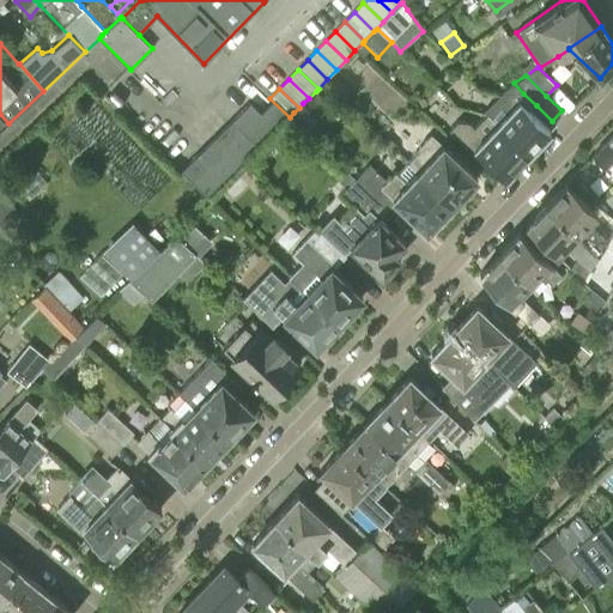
[(309,98),(303,103),(319,117),(329,105),(316,91),(309,98)]
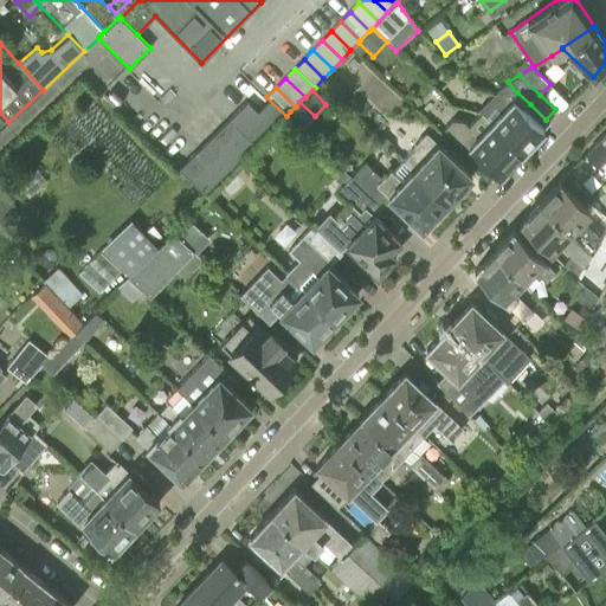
[(490,121),(489,122),(522,152),(543,129),(524,110),(530,104),(517,92),(503,108),(490,121)]
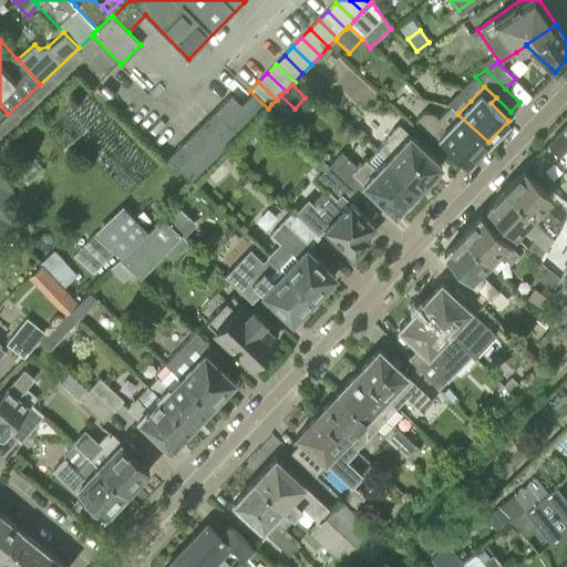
[(295,109),(280,95),(277,100),(271,104),(285,117),(295,109)]
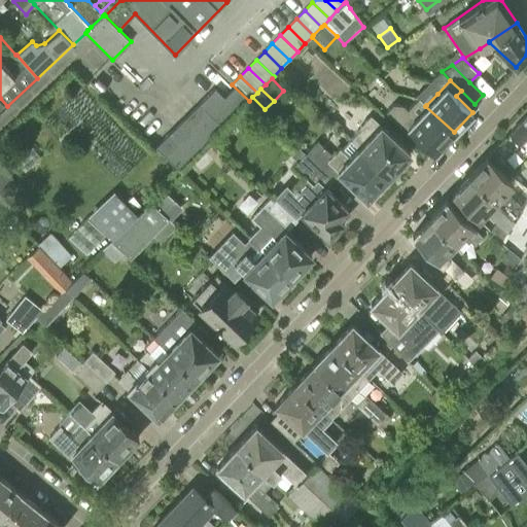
[(386,111),(406,130),(408,127),(434,152),(454,132),(425,106),(426,105),(419,98),(408,109),(402,104),(393,104),(386,111)]
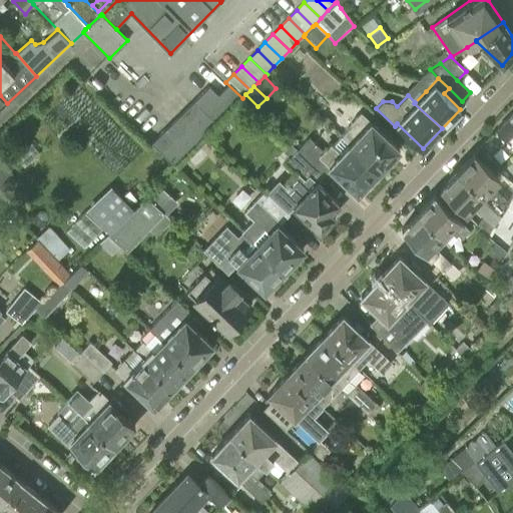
[(512,111),(495,130),(505,139),(512,131),(512,111)]
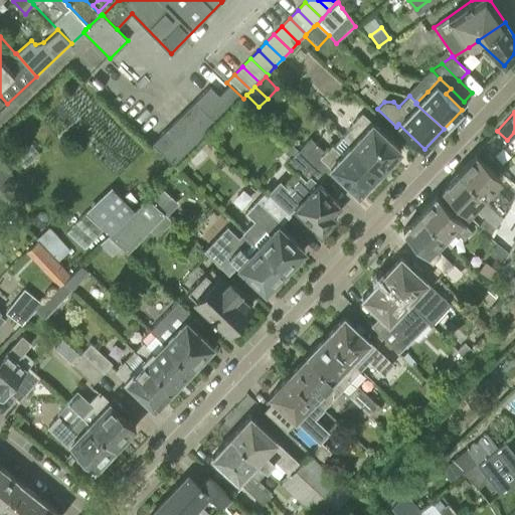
[(335,122),(325,113),(322,116),(332,126),(335,122)]
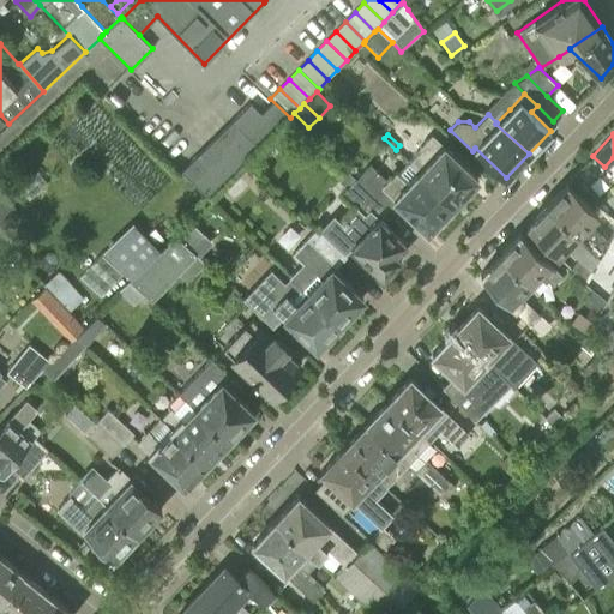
[(409,162),(451,204),(453,202),(456,204),(462,203),(467,198),(467,193),(464,191),(477,178),(432,134),(419,148),(421,149),(409,162)]
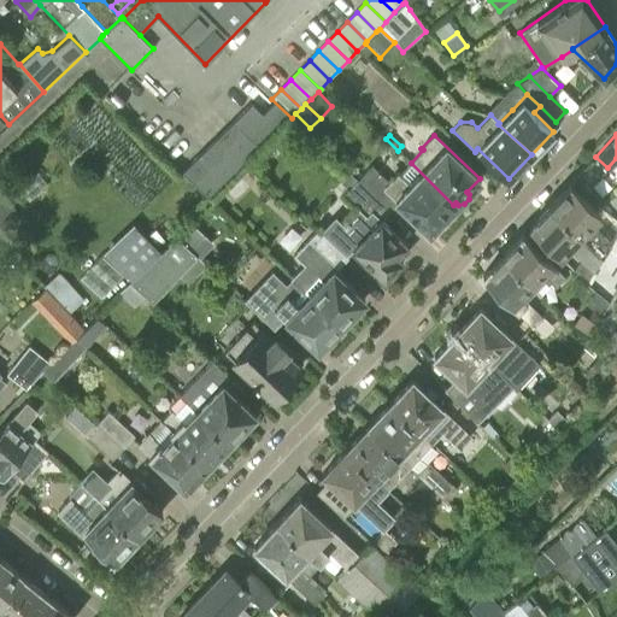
[(248,163),(245,160),(227,144),(188,181),(210,203),(248,163)]
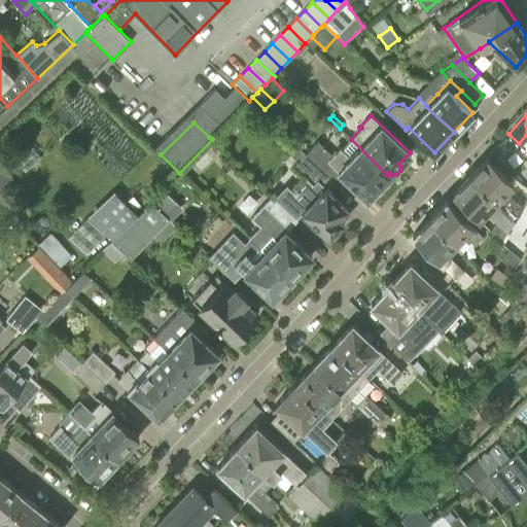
[(305,154),(332,180),(340,172),(366,197),(377,185),(379,187),(384,187),(388,182),(388,178),(386,176),(387,175),(351,139),(342,149),(340,147),(331,154),(317,141),(305,154)]
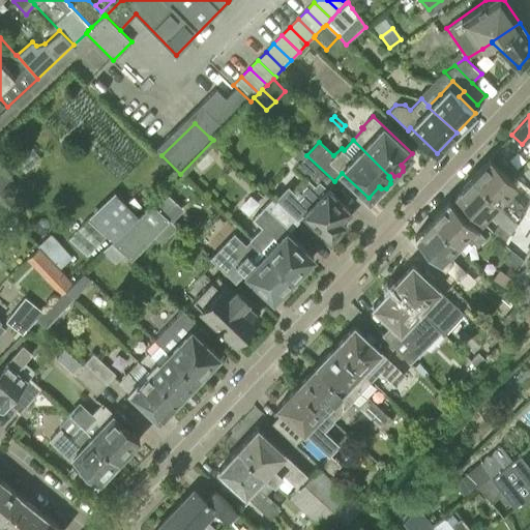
[(292,156),(299,163),(306,155),(299,148),(292,156)]
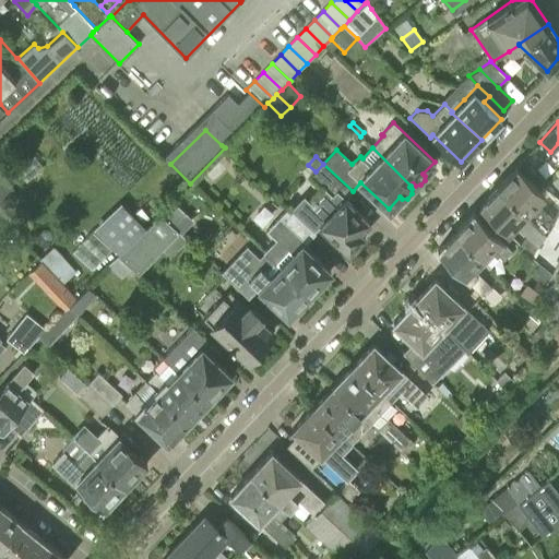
[(314,230),(320,225),(348,252),(353,248),(355,247),(359,242),(359,239),(364,235),(358,229),(368,221),(345,199),(353,191),(323,164),(316,171),(311,176),(323,188),(310,202),(304,195),(292,207),(314,230)]
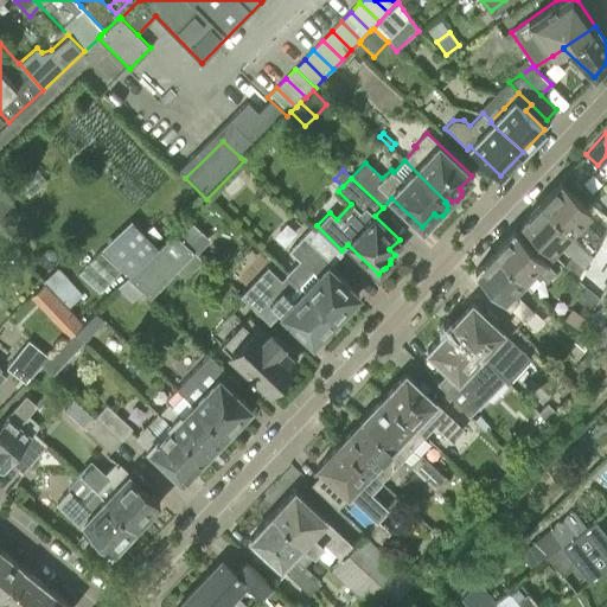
[(561,180),(541,202),(594,251),(601,240),(586,227),(581,231),(576,227),(592,210),(561,180)]
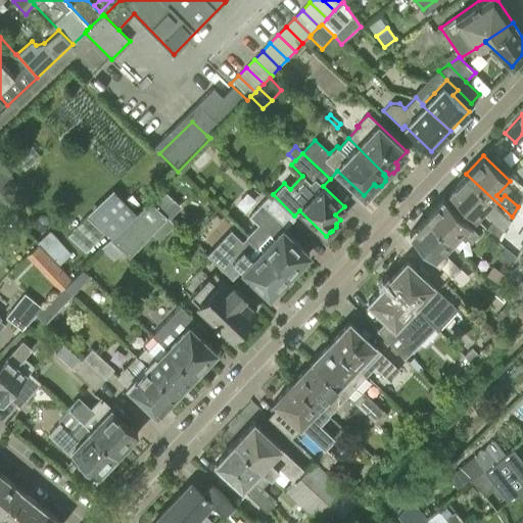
[(0,163),(0,198),(17,181),(0,163)]
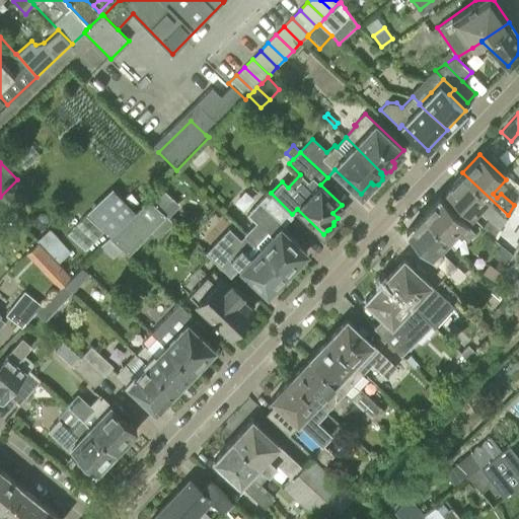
[(493,239),(508,215),(462,172),(445,191),(471,216),(477,210),(478,211),(482,207),(483,209),(480,211),(489,220),(482,228),(493,239)]
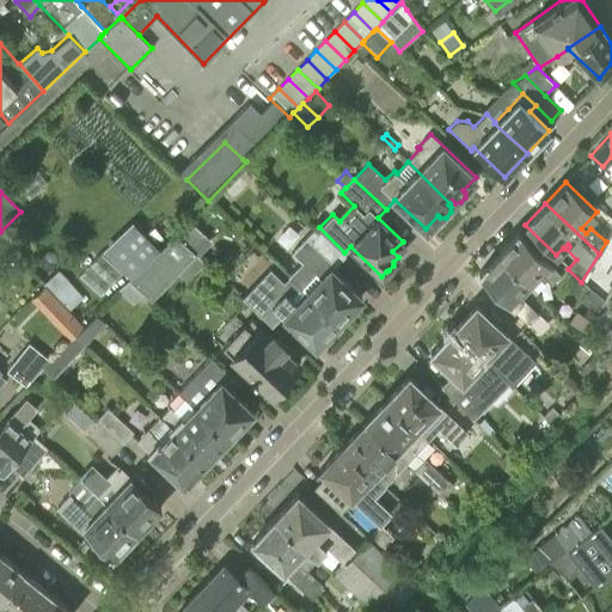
[(550,285),(562,273),(518,231),(499,252),(531,283),(539,274),(550,285)]
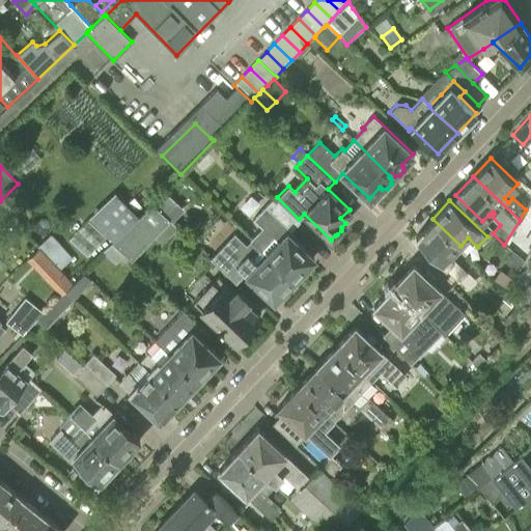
[(111,242),(126,254),(131,260),(155,235),(163,245),(177,228),(152,202),(112,241),(111,242)]
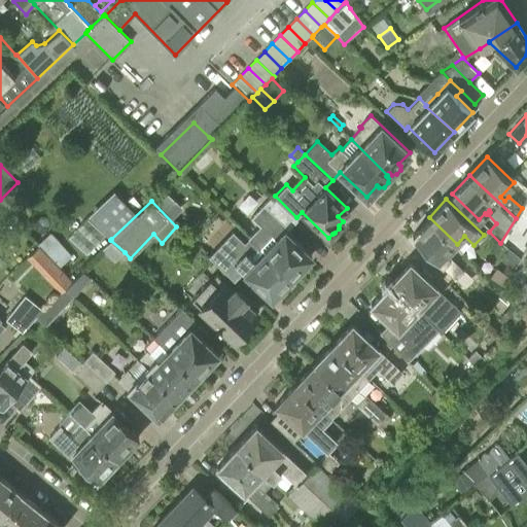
[(255,244),(264,251),(291,276),(292,276),(296,274),(300,270),(302,266),(311,255),(285,232),(288,229),(264,205),(252,216),(258,223),(248,236),(255,244)]
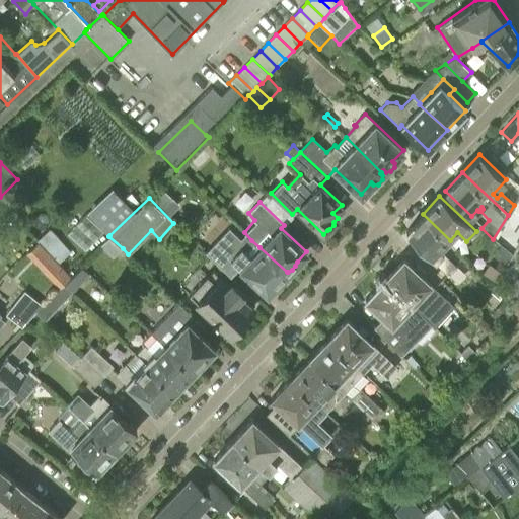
[(441,249),(450,240),(423,214),(405,232),(449,274),(456,266),(441,249)]
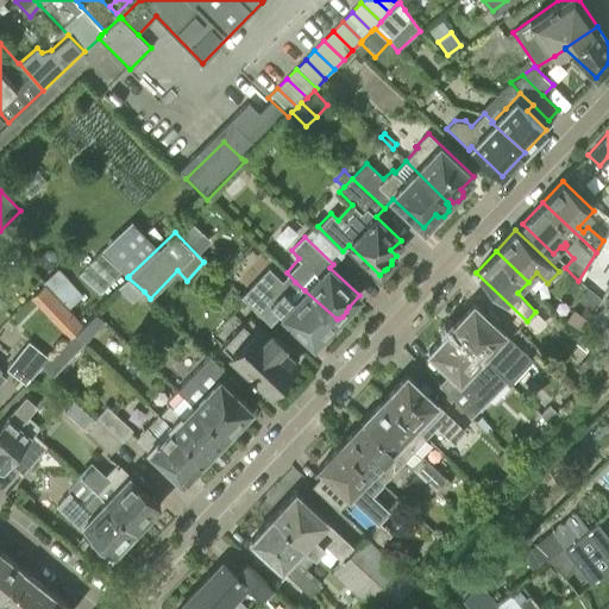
[(144,292),(127,277),(117,289),(132,303),(144,292)]
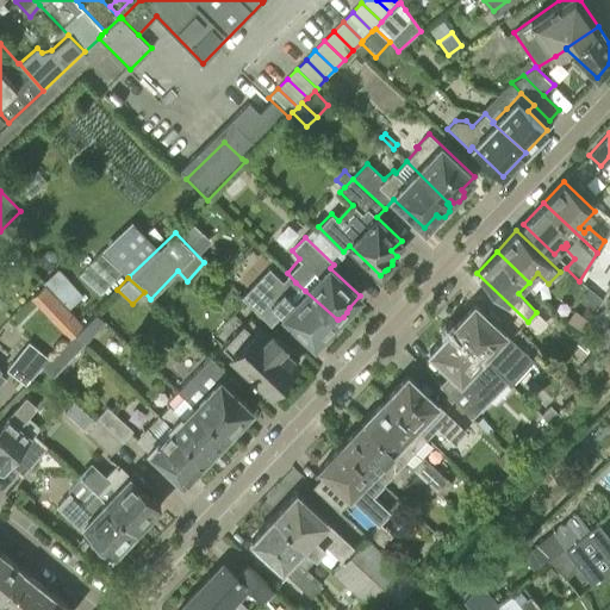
[(305,291),(296,282),(286,293),(272,278),(259,291),(281,313),(297,328),(313,344),(325,334),(328,331),(332,327),(335,323),(337,319),(305,291)]
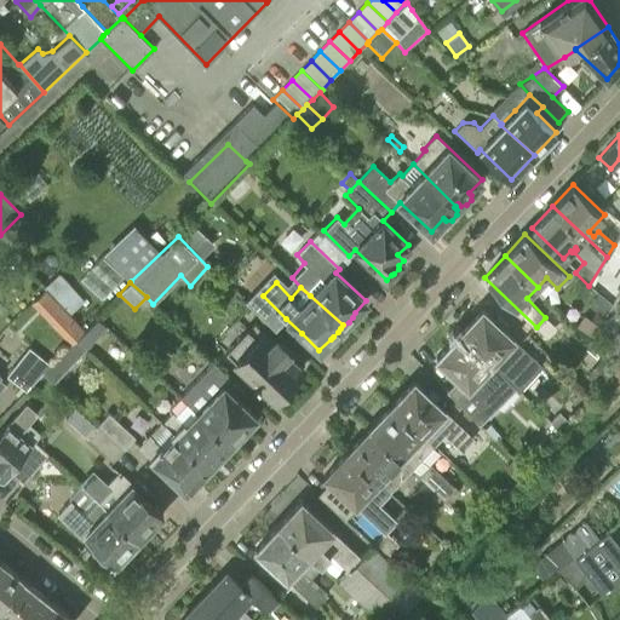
[(84,332),(69,315),(45,287),(30,300),(70,344),(75,340),(84,332)]
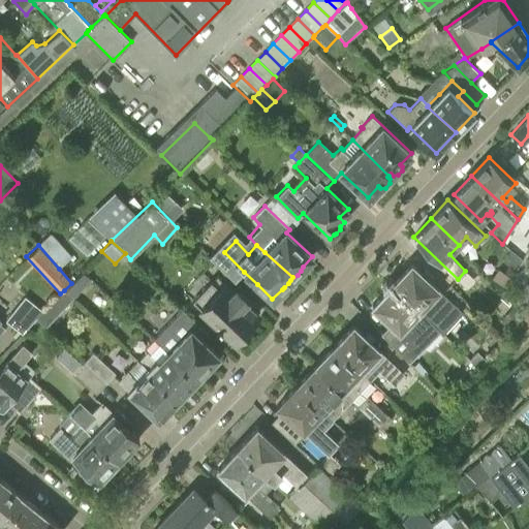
[(463,311),(439,289),(439,290),(410,263),(392,283),(429,317),(441,330),(440,331),(442,333),(463,311)]
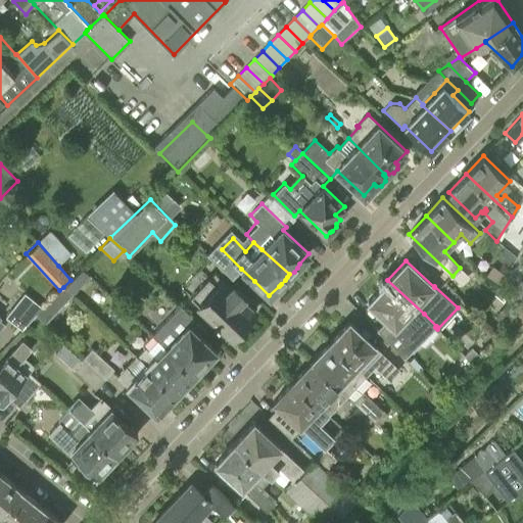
[(484,274),(501,285),(507,276),(490,265),(484,274)]
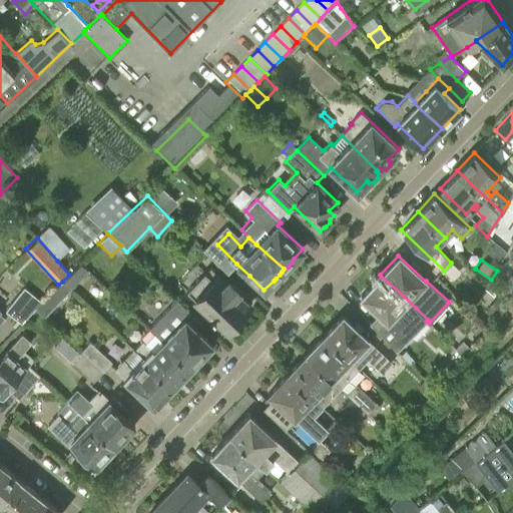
[(62,282),(69,288),(70,289),(88,271),(80,263),(69,275),(62,282)]
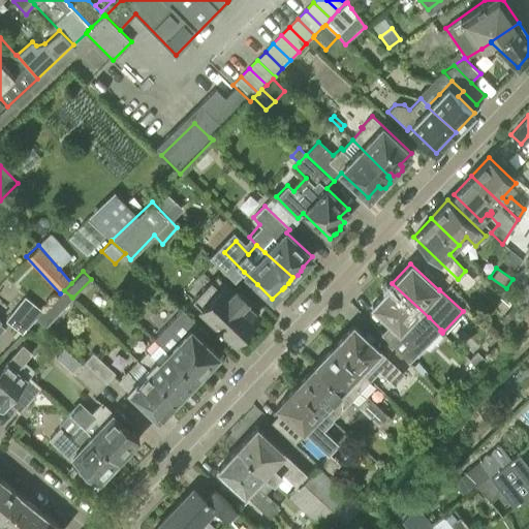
[(199,306),(199,307),(234,339),(236,337),(239,340),(248,331),(245,328),(257,314),(243,301),(246,298),(234,285),(232,286),(225,279),(223,282),(217,276),(212,281),(211,280),(193,299),(199,306)]
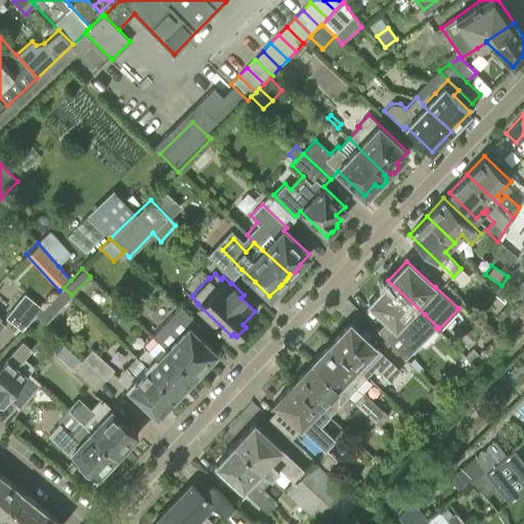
[(387,319),(378,330),(405,358),(436,328),(437,326),(425,314),(388,280),(368,301),(387,319)]
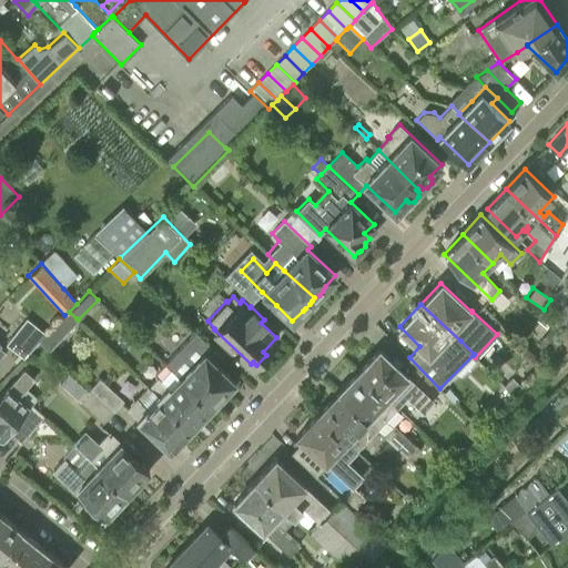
[(567,330),(567,315),(560,311),(554,324),(567,330)]
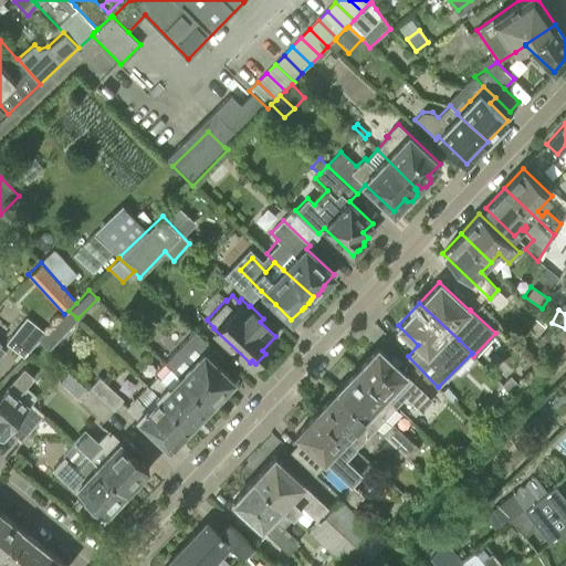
[(69,311),(46,333),(39,341),(50,350),(72,326),(70,324),(76,317),(69,311)]
